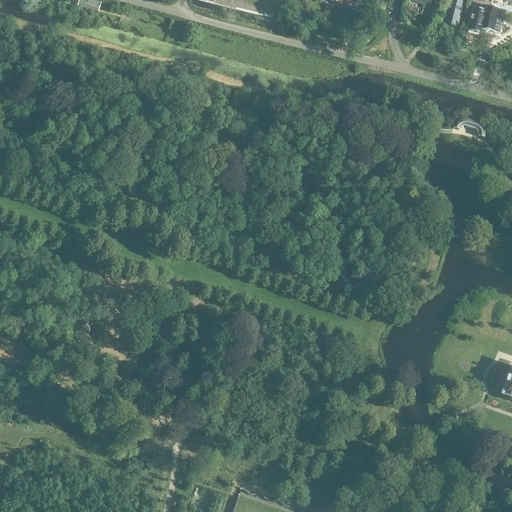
[(101,2),(93,0),(79,0),(79,3),(99,9),(101,2)]
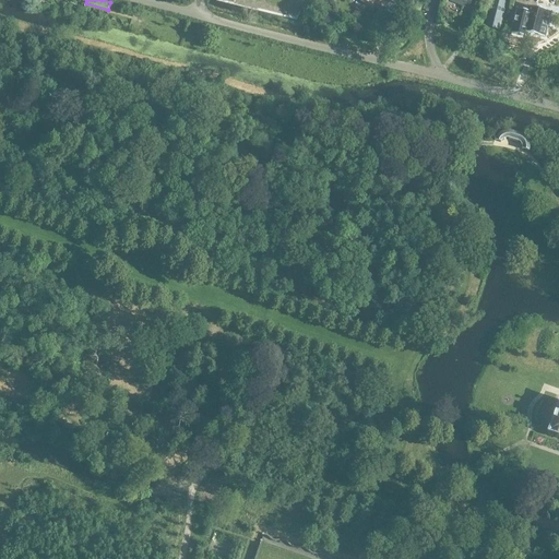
[(447,0),(470,9),(473,0),(447,0)]
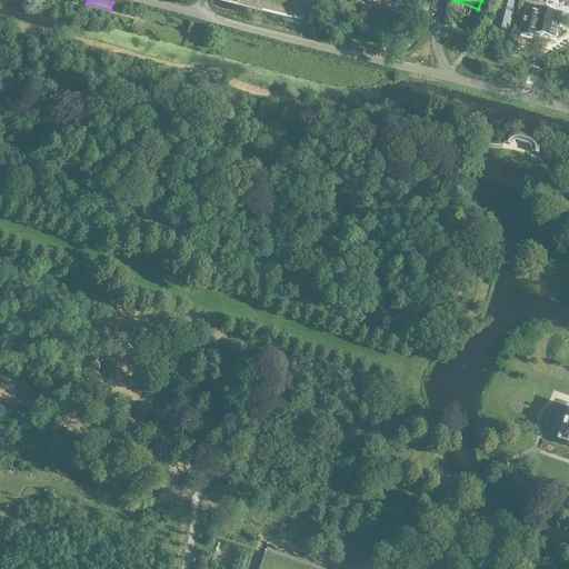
[(509,32),(517,0),(501,0),(495,28),(509,32)]
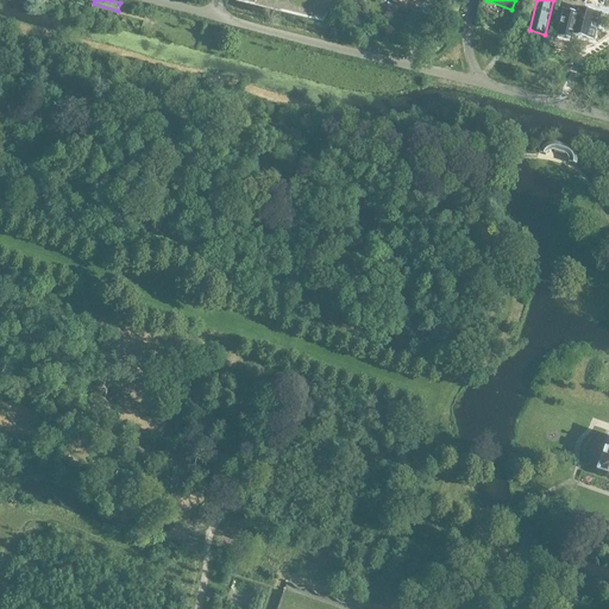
[(564,11),(557,37),(575,42),(578,29),(585,30),(597,33),(603,10),(591,7),(589,17),(581,16),(581,14),(564,11)]
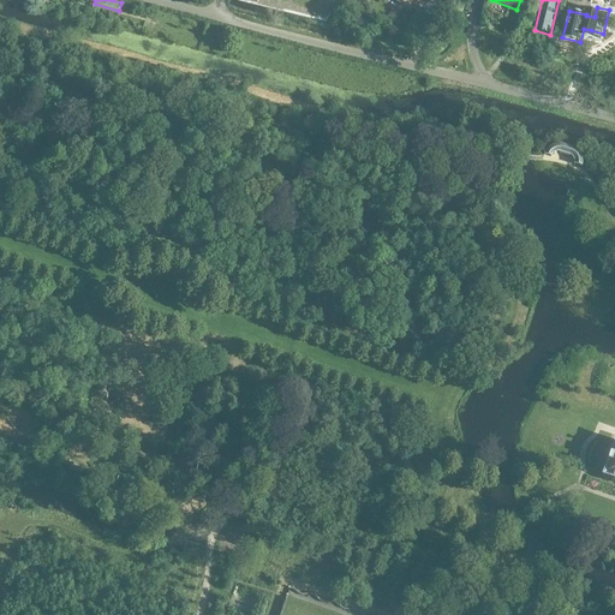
[(545,153),(544,155),(551,157),(553,156),(554,155),(556,154),(559,153),(560,154),(561,154),(568,156),(571,157),(572,159),(573,160),(573,161),(574,162),(574,165),(581,167),(583,163),(581,160),(581,157),(579,154),(577,151),(574,150),(572,149),(561,145),(557,145),(555,145),(553,147),(550,148),(548,149),(545,153)]
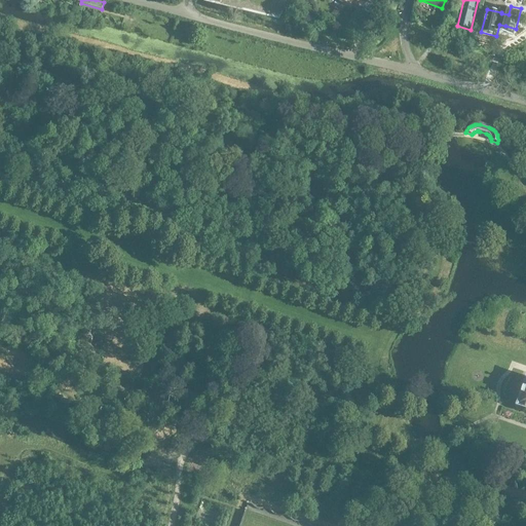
[(514,408),(525,411),(525,375),(525,376),(514,408)]
